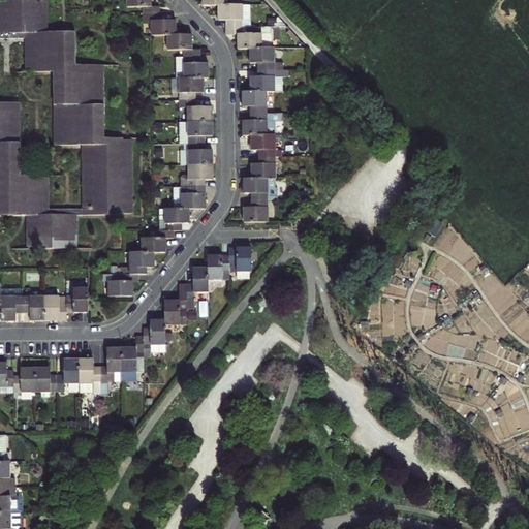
[(0,1),(0,32),(25,34),(25,38),(26,71),(34,70),(34,73),(55,72),(55,147),(82,147),(83,209),(82,216),(124,216),(124,214),(133,214),(133,141),(123,141),(124,138),(104,138),(104,66),(75,65),(75,33),(48,32),(49,1),(38,1),(38,0),(5,0),(6,2),(0,1)]
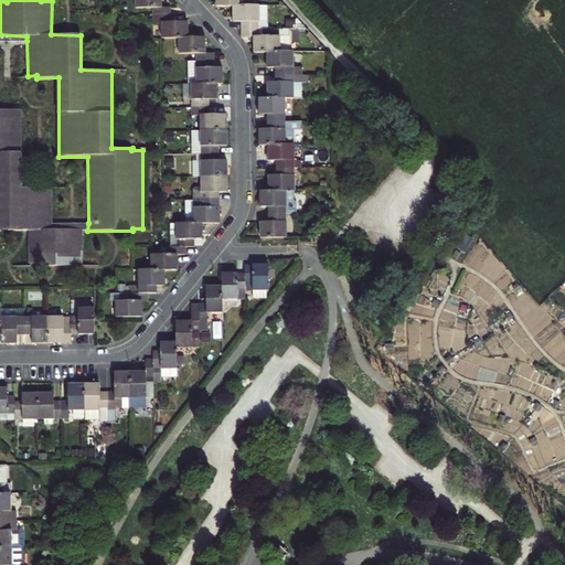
[(138,0),(139,12),(157,12),(157,18),(174,18),(174,12),(166,12),(166,0),(138,0)]
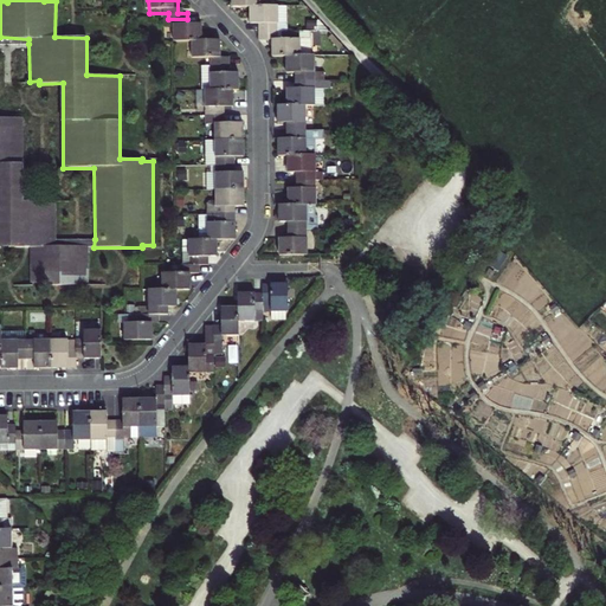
[(232,0),(233,13),(252,12),(260,12),(260,0),(232,0)]
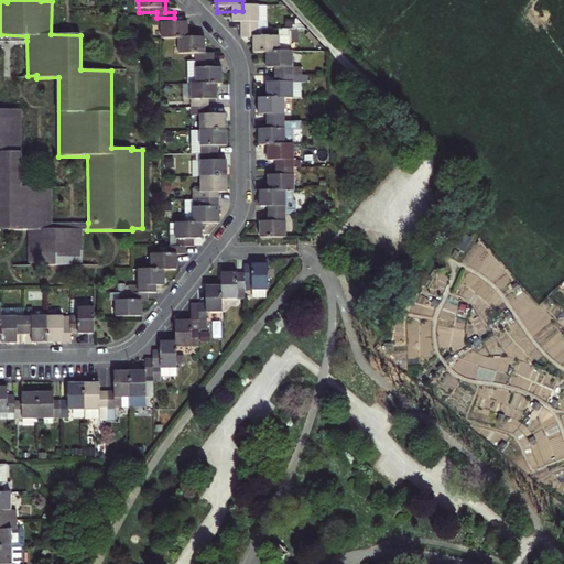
[(242,26),(242,34),(261,33),(260,11),(242,11),(235,11),(235,26),(242,26)]
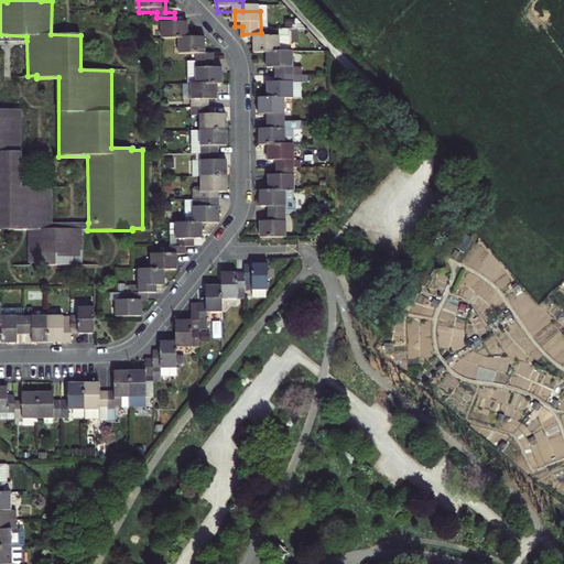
[(174,24),(174,18),(156,18),(156,24),(165,24),(165,41),(181,40),(191,40),(191,24),(174,24)]
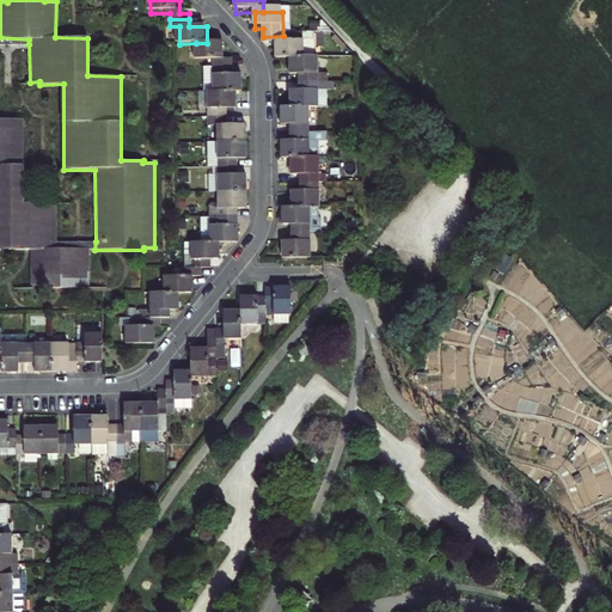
[(304,36),(283,36),(263,37),(263,46),(276,46),(275,60),(289,60),(314,60),(314,43),(304,43),(304,36)]
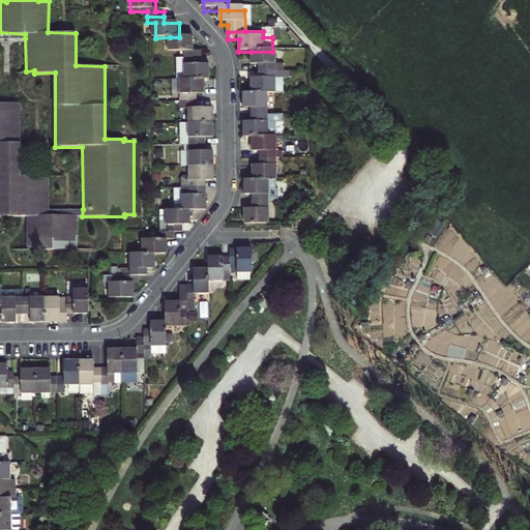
[(179,37),(170,37),(170,54),(185,54),(185,58),(202,58),(202,51),(195,51),(194,37),(187,37),(179,37)]
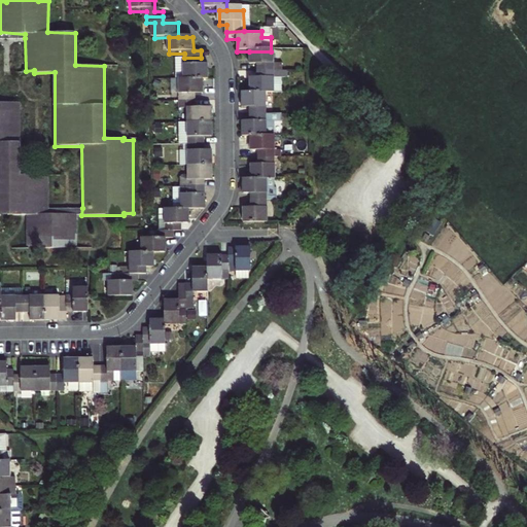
[(274,51),(271,51),(249,51),(249,66),(256,66),(256,73),(281,73),(280,65),(274,65),(274,51)]
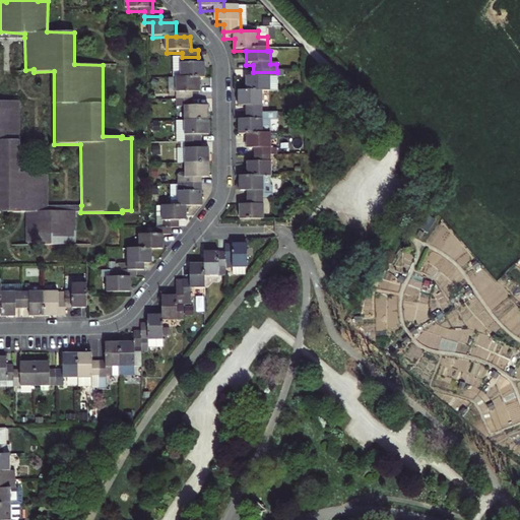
[(176,79),(201,79),(206,79),(206,63),(198,63),(198,57),(182,57),(175,57),(176,79)]
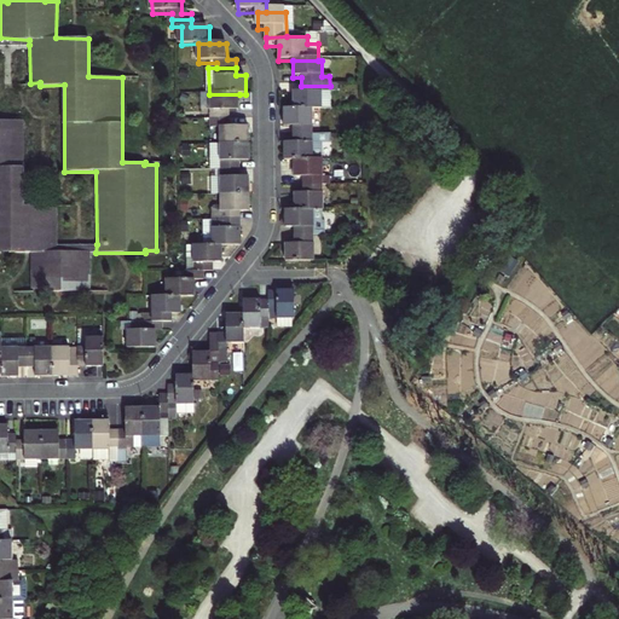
[(337,86),(330,86),(301,86),(301,91),(293,91),(293,109),(312,110),(330,110),(330,93),(337,93),(337,86)]
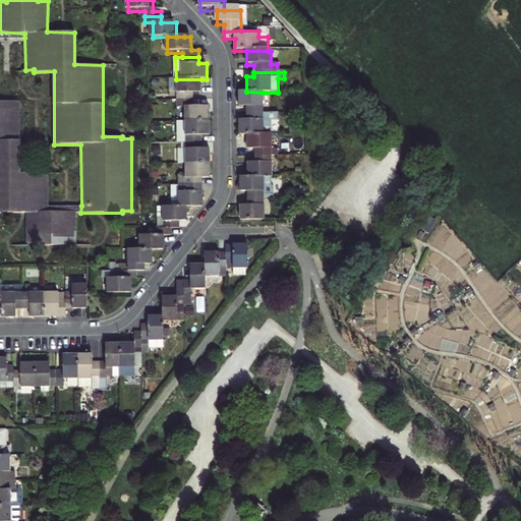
[(201,79),(176,79),(176,100),(193,100),(193,94),(201,94),(201,79)]
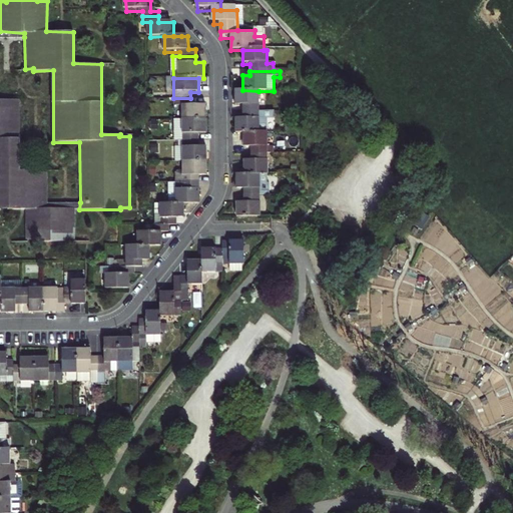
[(242,105),(242,111),(260,112),(259,91),(242,90),(234,90),(235,105),(242,105)]
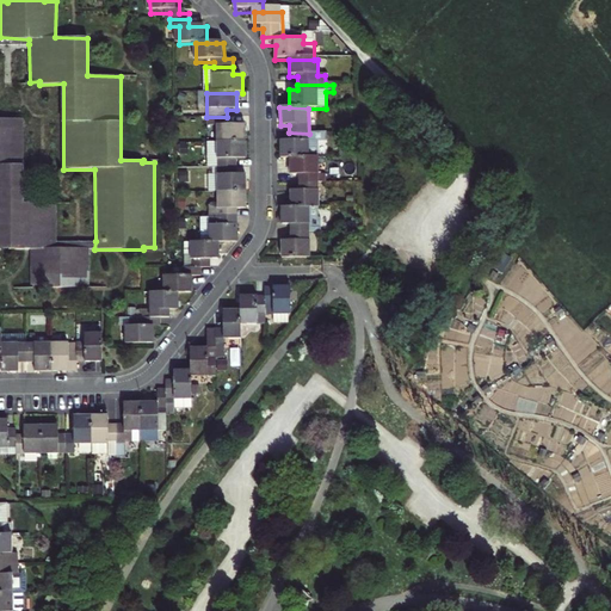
[(227,124),(227,117),(207,117),(208,124),(217,124),(217,142),(246,142),(246,124),(227,124)]
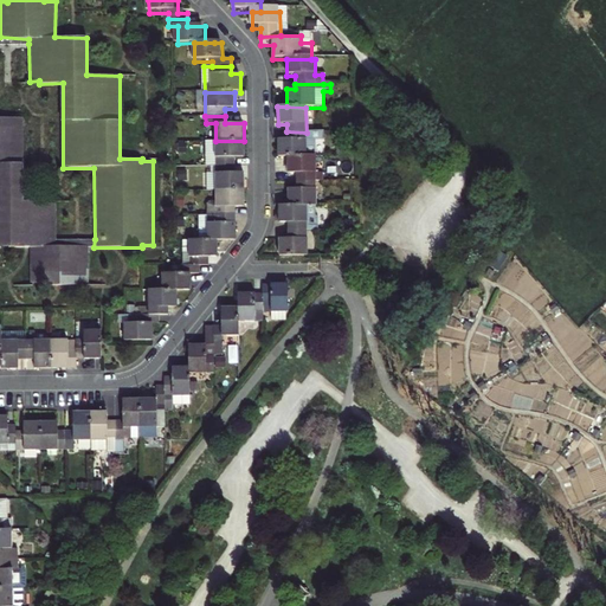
[(0,247),(31,247),(31,284),(78,285),(78,283),(89,283),(89,247),(89,246),(57,245),(57,240),(56,204),(46,204),(45,201),(24,201),(23,117),(0,117),(0,247)]
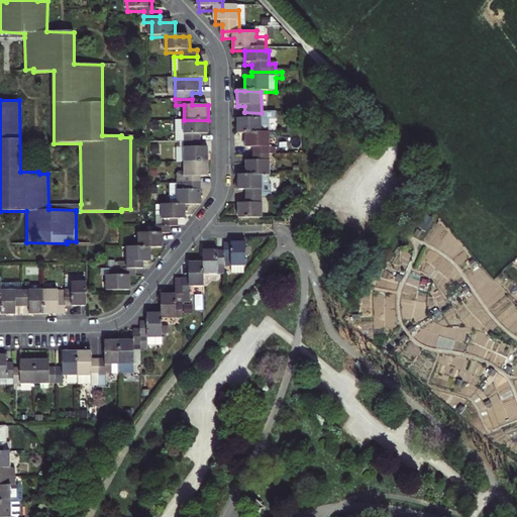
[(277,113),(262,113),(244,112),(244,118),(237,118),(237,133),(244,133),(269,133),(269,120),(277,120),(277,113)]
